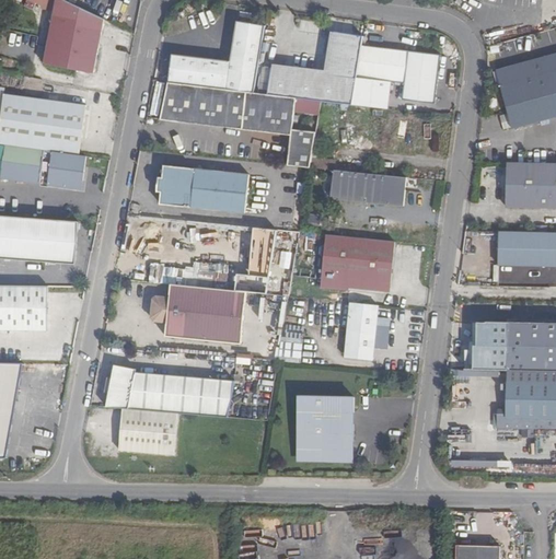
[(53,0),(41,61),(90,71),(101,18),(65,0),(53,0)]
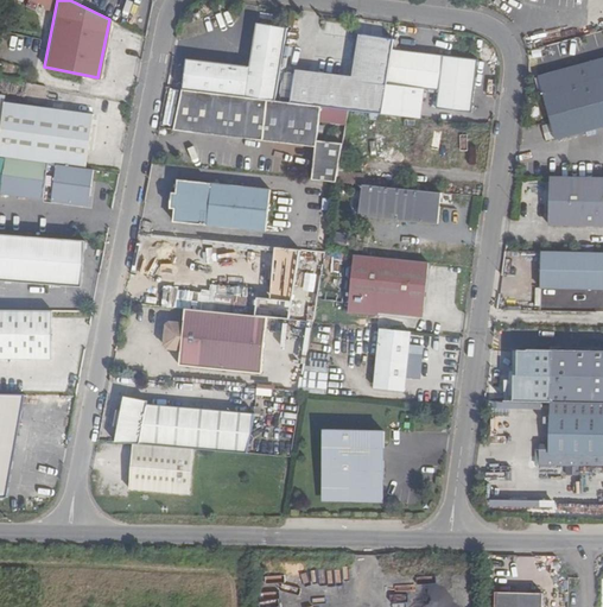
[(273,99),(285,26),(254,21),(249,52),(261,55),(259,67),(247,65),(184,57),(181,88),(273,99)]
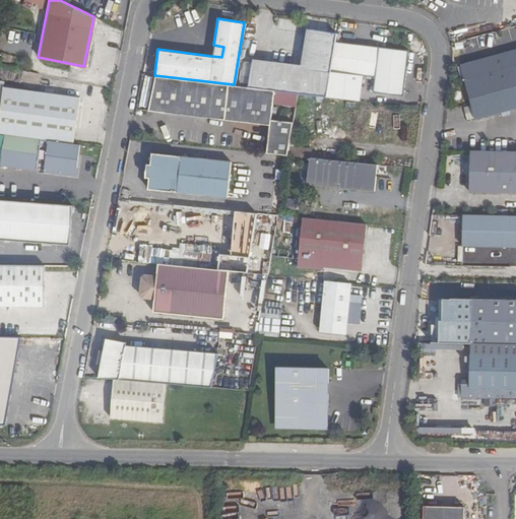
[(250,61),(246,86),(296,91),(325,95),(334,41),(335,31),(309,28),(302,67),(250,61)]
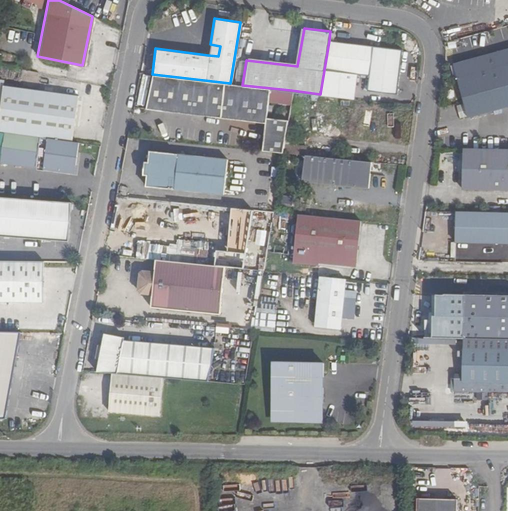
[(401,50),(329,40),(320,94),(352,98),(355,74),(367,75),(366,90),(395,94),(401,50)]
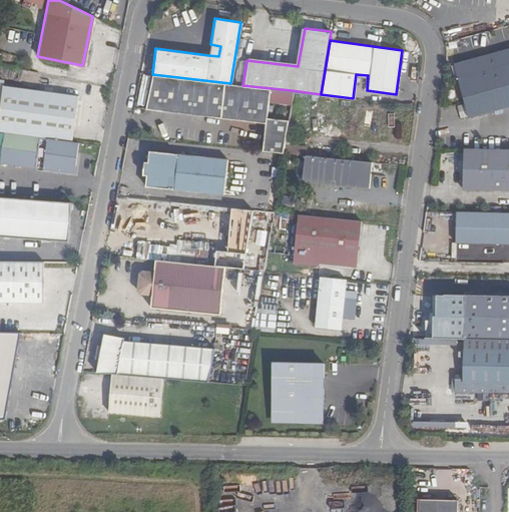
[(220,46),(210,44),(208,55),(218,56),(220,46)]
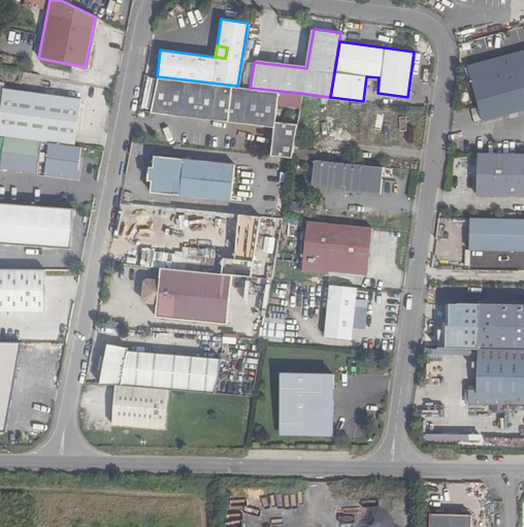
[(523,48),(466,64),(470,79),(523,65),(523,48)]
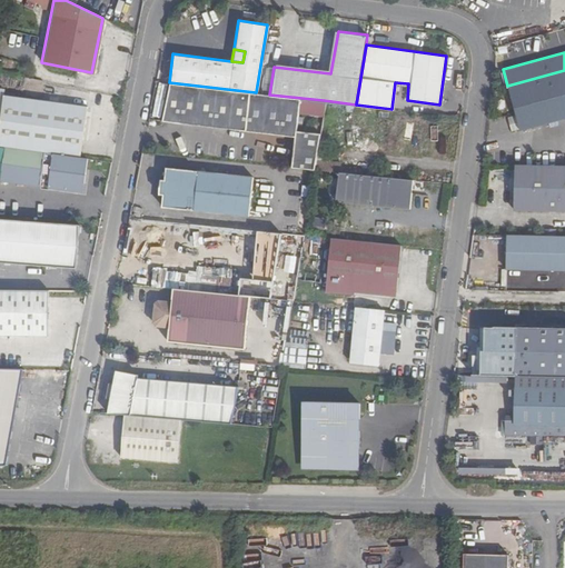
[(564,70),(507,86),(514,113),(517,127),(518,129),(547,121),(548,125),(556,122),(555,119),(564,117),(564,70)]
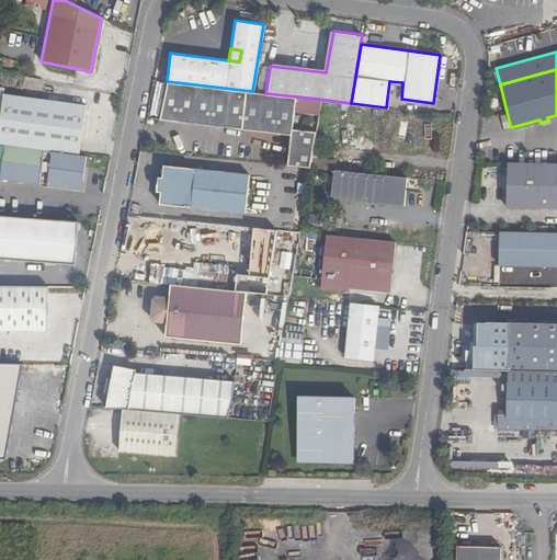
[(167,81),(166,81),(161,118),(292,134),(288,163),(308,167),(310,150),(319,99),(265,93),(252,91),(167,81)]
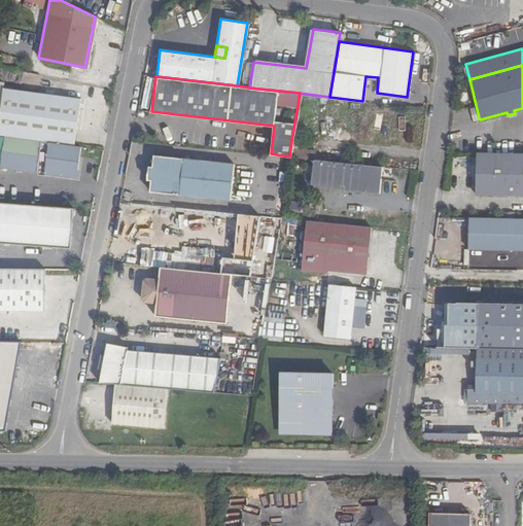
[(2,88),(0,101),(0,135),(72,144),(78,98),(2,88)]
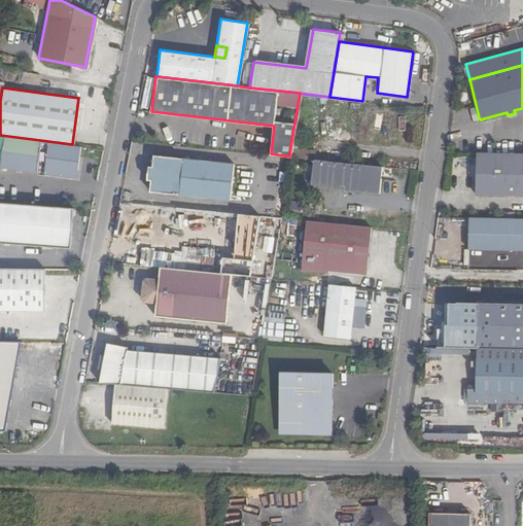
[(479,117),(476,105),(468,107),(472,119),(479,117)]
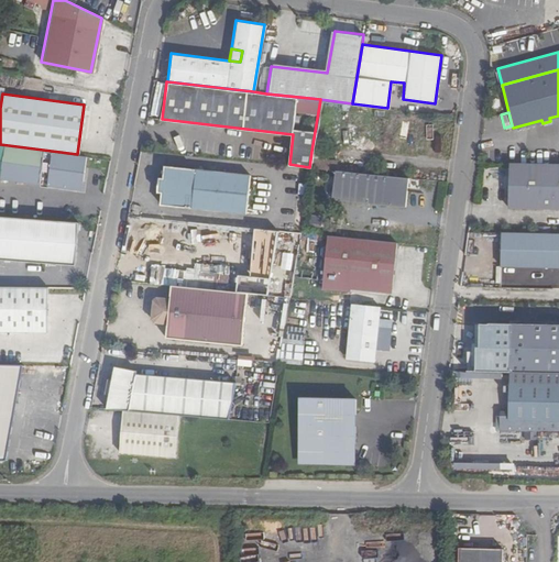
[(77,154),(2,144),(0,161),(0,177),(79,188),(84,155),(77,154)]
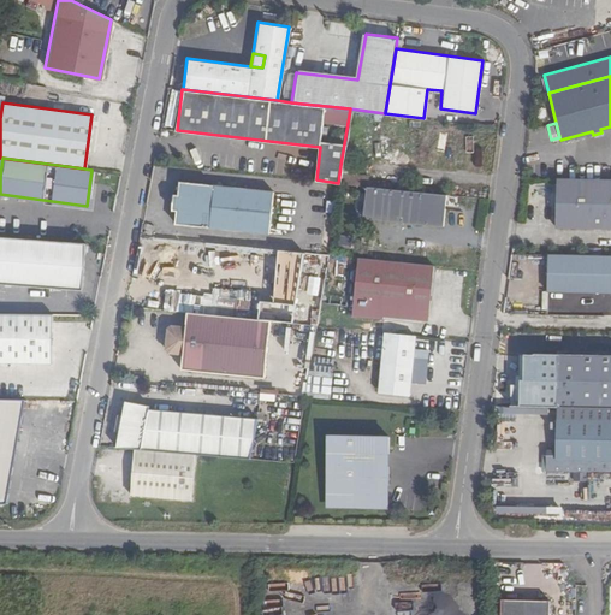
[(273,190),(179,181),(178,195),(177,210),(175,223),(268,232),(273,190)]
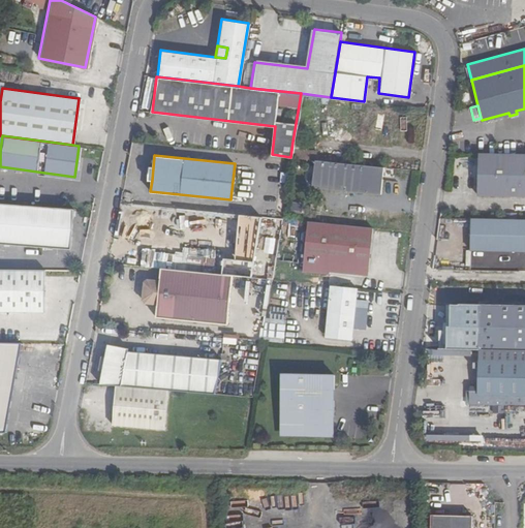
[(524,155),(483,155),(482,196),(524,196),(524,155)]
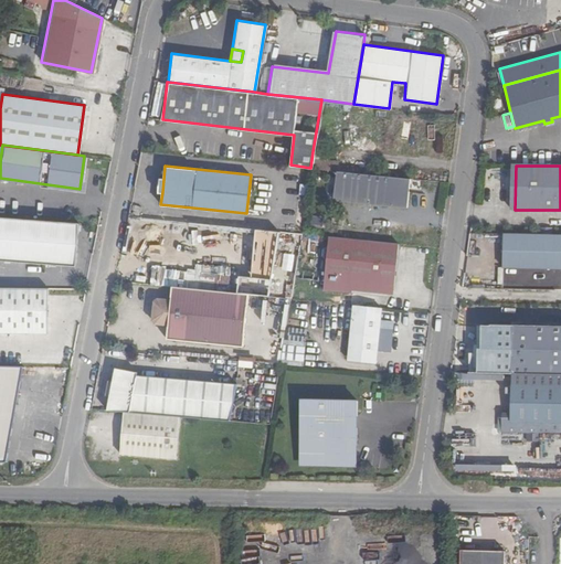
[(334,170),(331,200),(404,206),(408,178),(334,170)]
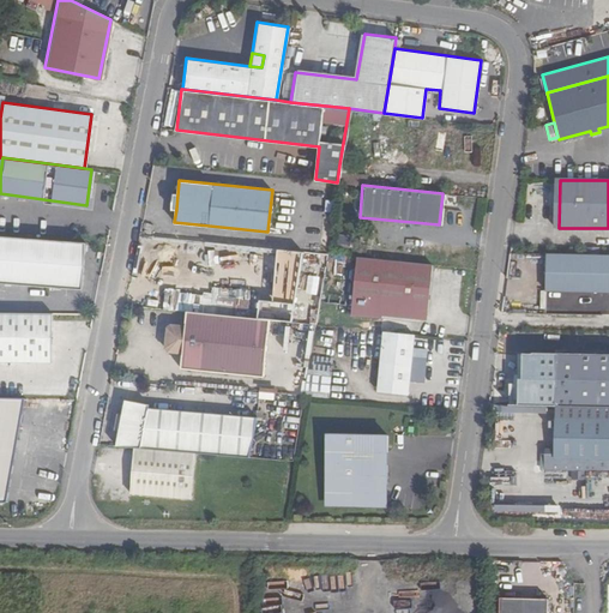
[(84,241),(0,234),(0,281),(80,287),(84,241)]
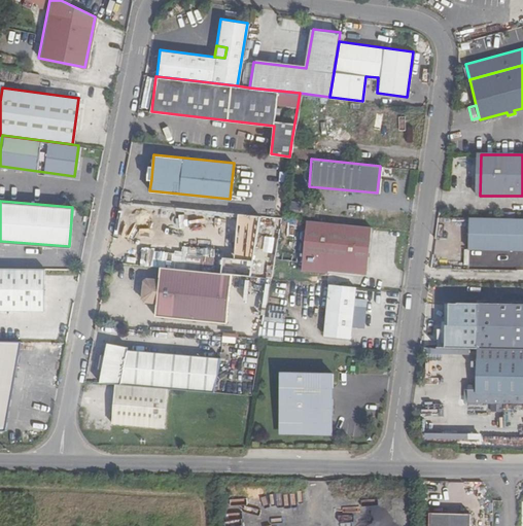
[(166,223),(170,212),(159,208),(154,219),(166,223)]
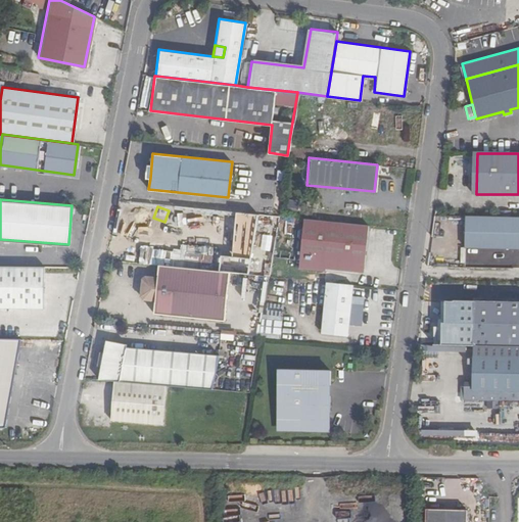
[(304,217),(301,256),(326,258),(366,263),(370,223),(304,217)]
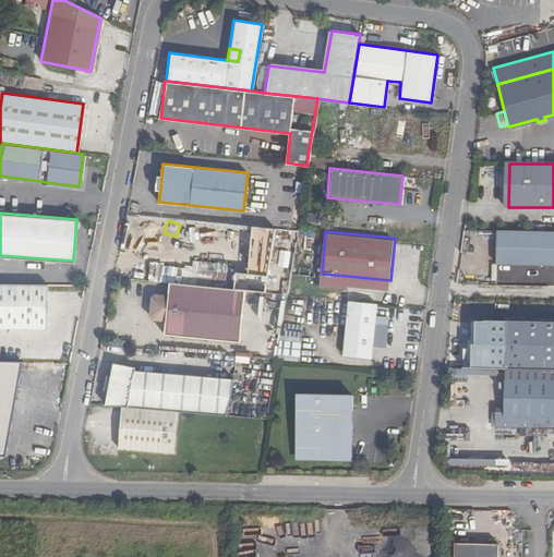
[(553,233),(495,232),(494,265),(553,266),(553,233)]
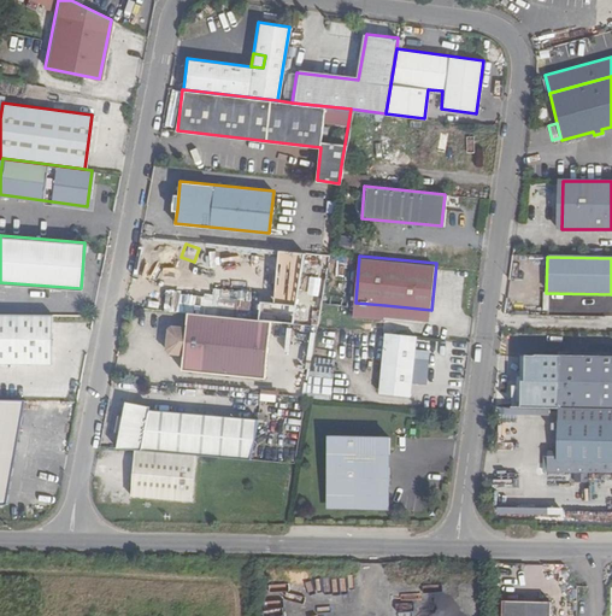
[(384,305),(355,303),(354,315),(384,317),(384,305)]
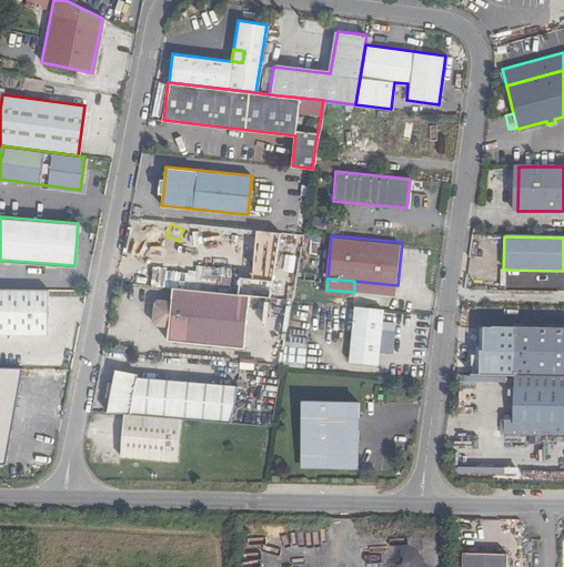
[(167,324),(164,337),(241,346),(248,294),(172,286),(170,300),(157,299),(153,301),(151,319),(153,322),(167,324)]
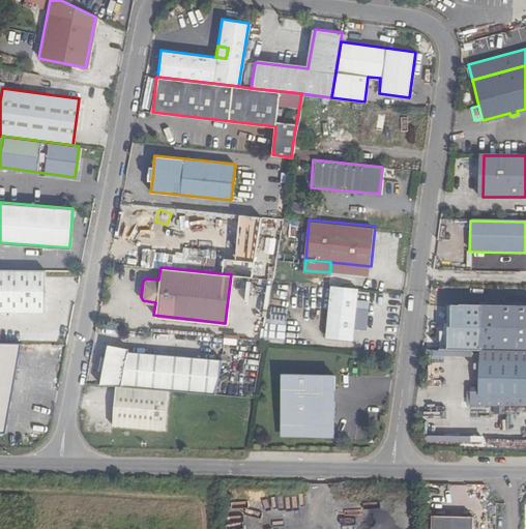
[(0,310),(42,311),(42,269),(0,268),(0,310)]
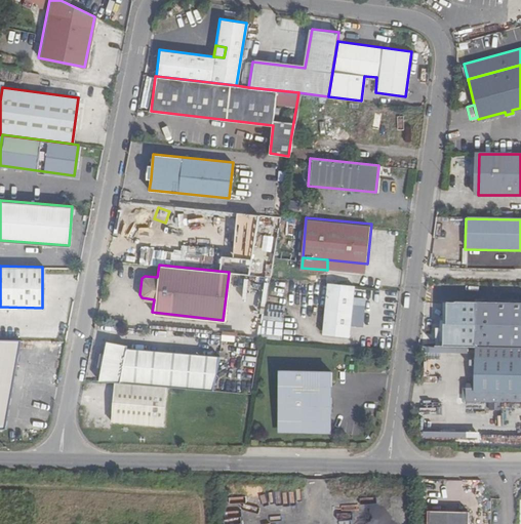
[(352,285),(326,282),(322,335),(347,337),(352,285)]
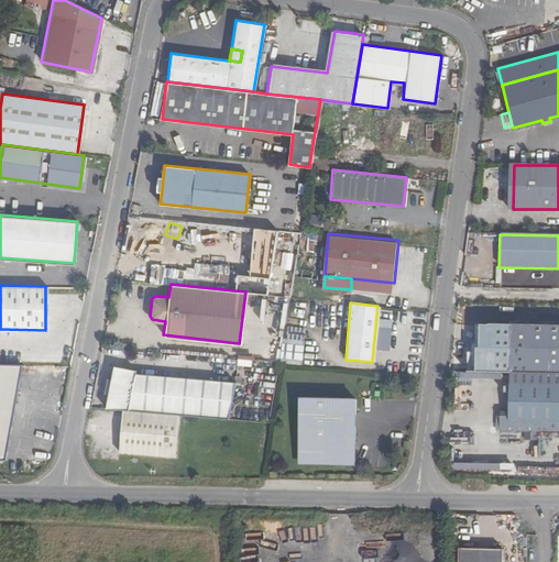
[(508,373),(558,374),(558,326),(486,324),(478,324),(478,348),(474,348),(473,372),(508,373)]
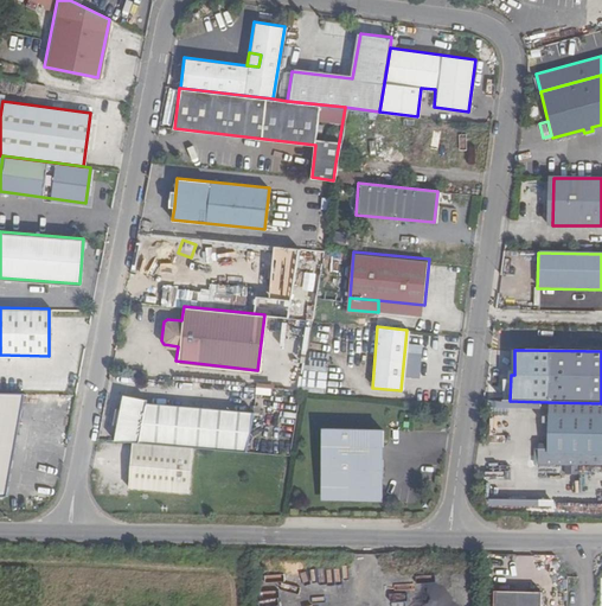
[(23,393),(0,391),(0,495),(4,495),(23,393)]
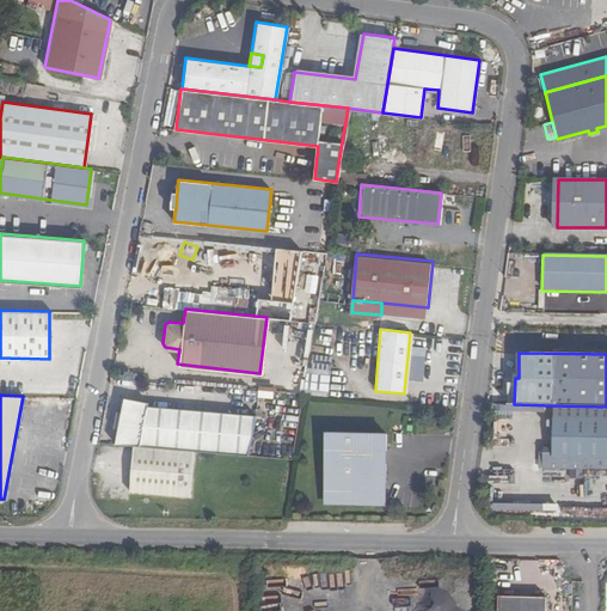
[(192,450),(246,453),(255,414),(146,404),(147,401),(123,396),(114,443),(132,445),(192,450)]
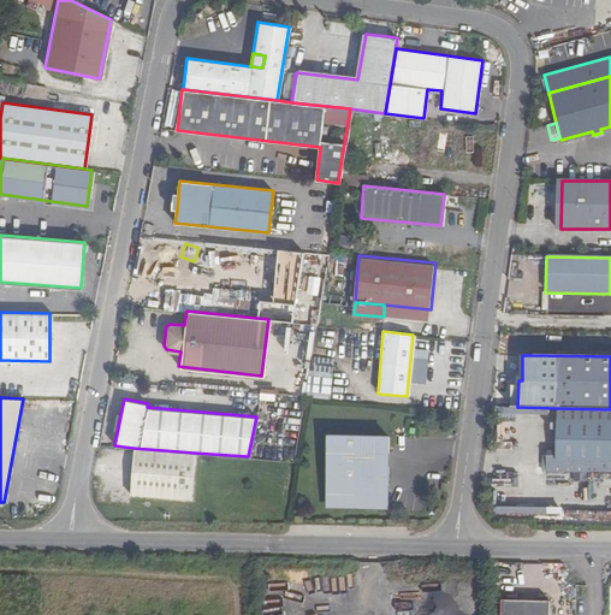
[(544,451),(544,471),(610,472),(610,409),(556,408),(555,451),(544,451)]
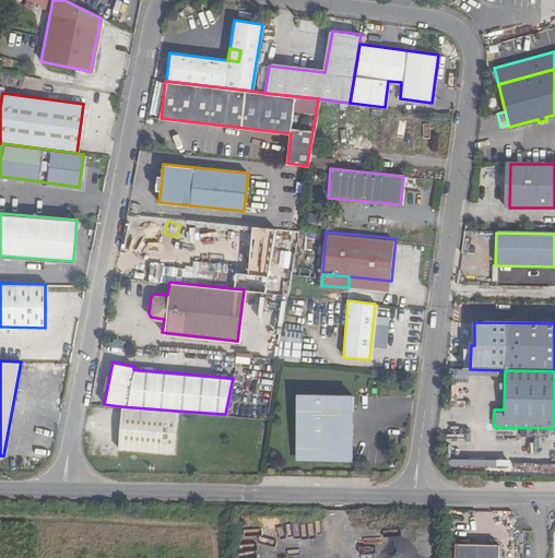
[(296,394),(295,454),(344,455),(345,439),(351,439),(351,424),(347,424),(347,412),(351,412),(352,395),(296,394)]
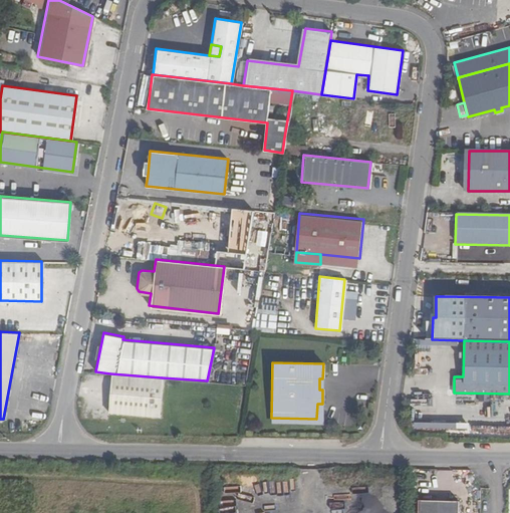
[(162,377),(110,373),(107,412),(159,416),(162,377)]
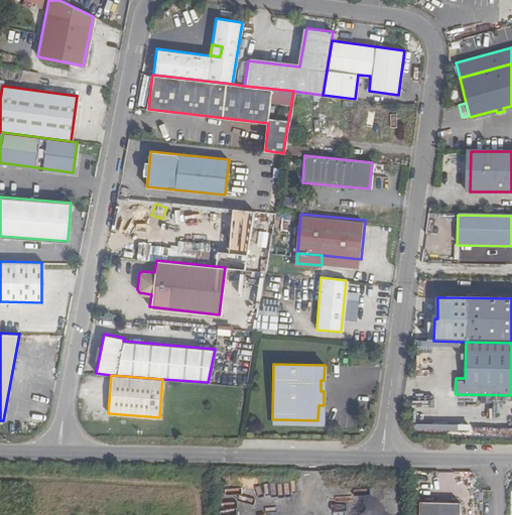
[(462,514),(463,502),(414,500),(413,514),(462,514)]
